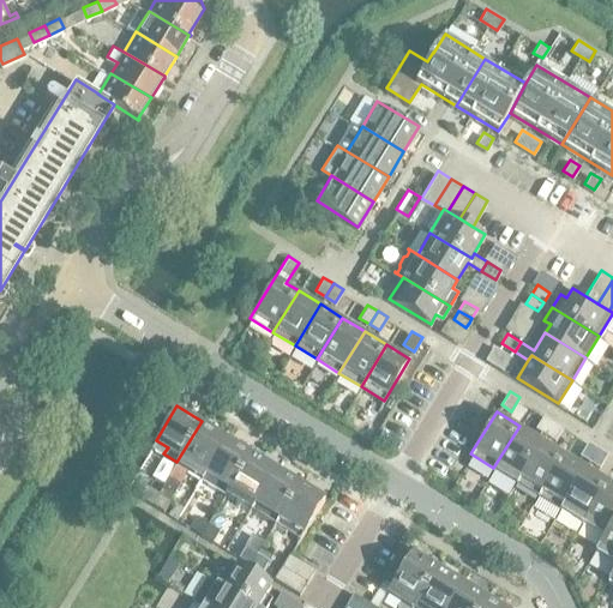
[(536,426),(546,432),(554,419),(545,413),(536,426)]
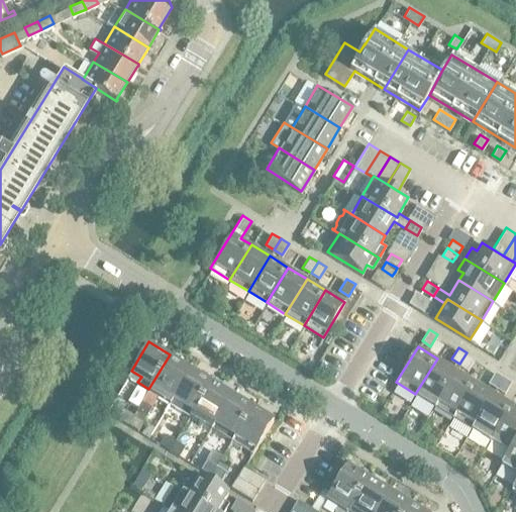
[(475,357),(467,352),(459,364),(468,369),(475,357)]
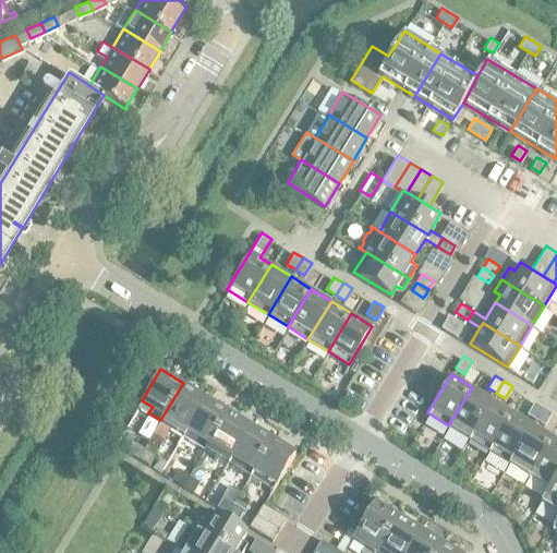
[(183,433),(206,396),(183,383),(160,420),(144,446),(138,456),(149,463),(155,453),(154,452),(170,425),(183,433)]
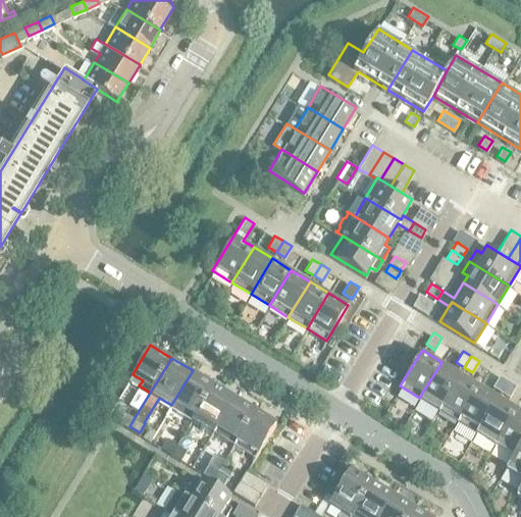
[(419,398),(438,409),(460,373),(441,362),(419,398)]
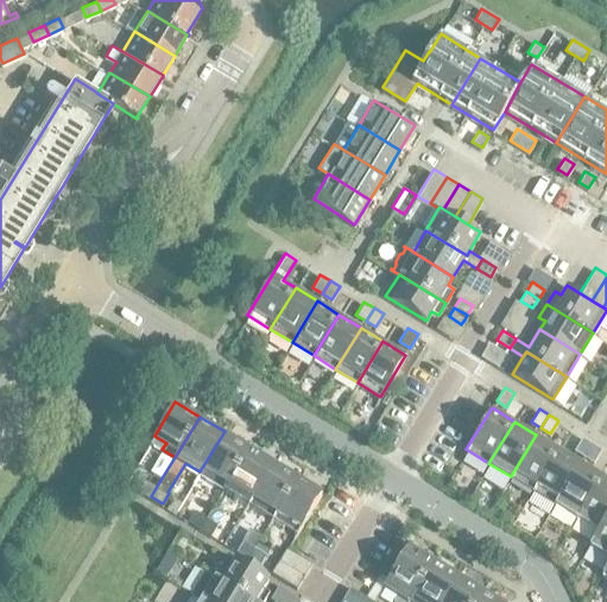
[(248,447),(225,431),(200,471),(223,487),(248,447)]
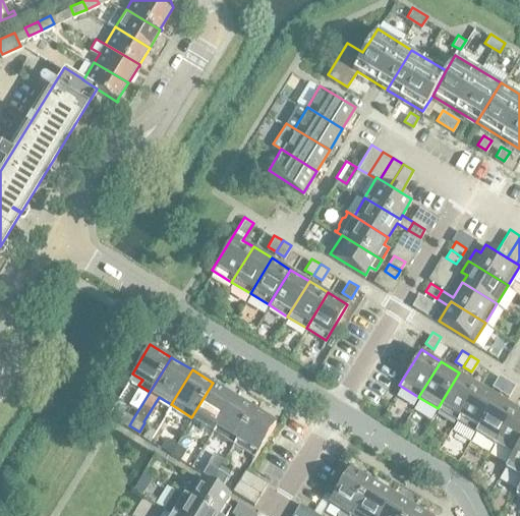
[(438,408),(456,419),(477,384),(459,373),(438,408)]
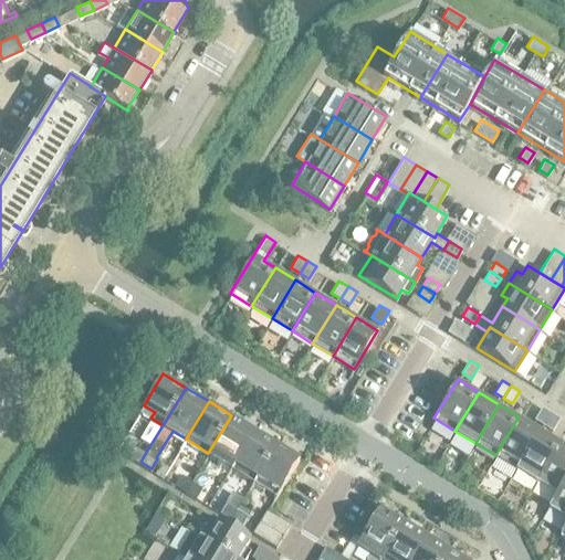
[(535,418),(543,422),(551,410),(542,404),(535,418)]
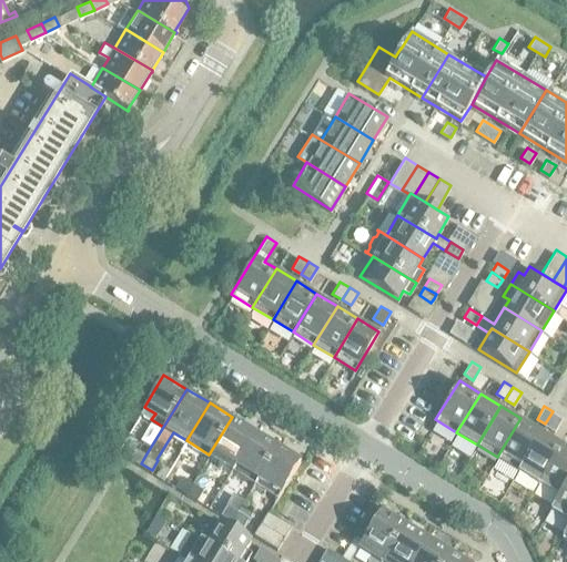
[(555,430),(563,417),(553,411),(545,423),(555,430)]
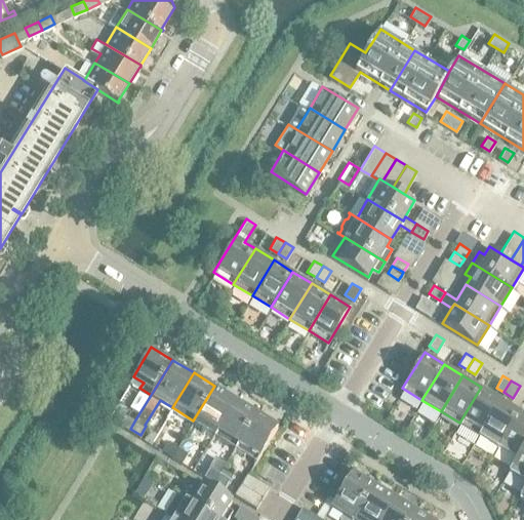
[(214,386),(193,421),(214,433),(236,398),(214,386)]
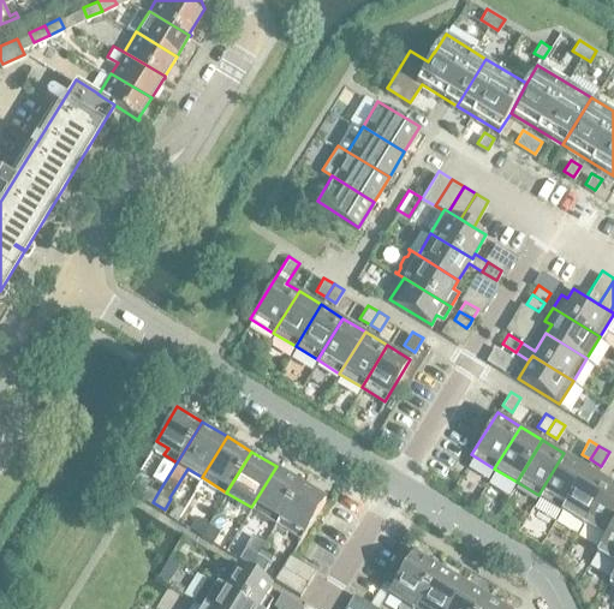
[(586,467),(564,453),(538,495),(560,508),(586,467)]
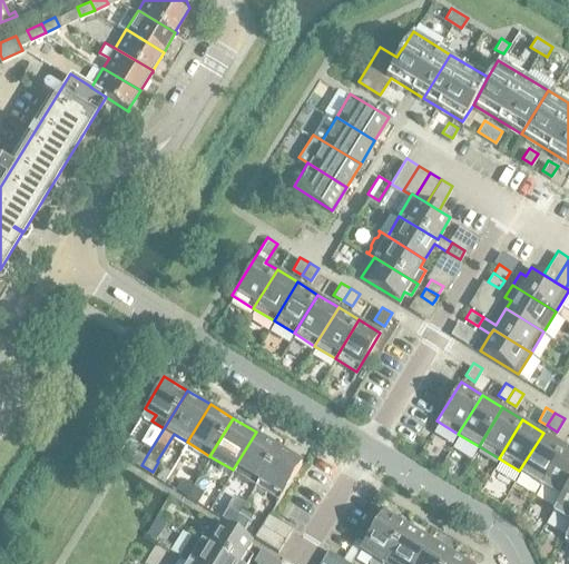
[(233,470),(255,484),(278,446),(256,432),(233,470)]
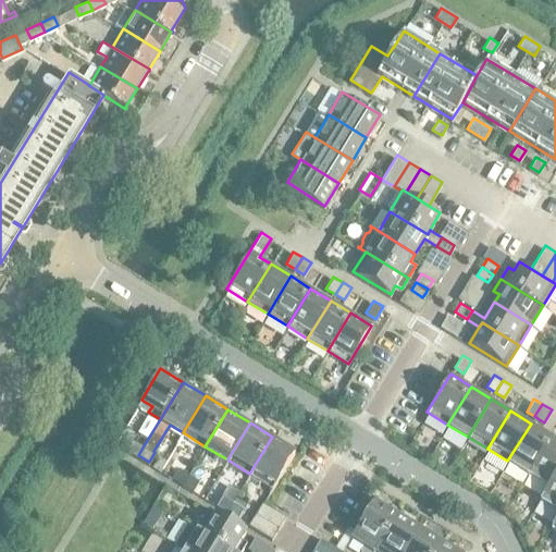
[(507,461),(528,473),(551,436),(531,424),(507,461)]
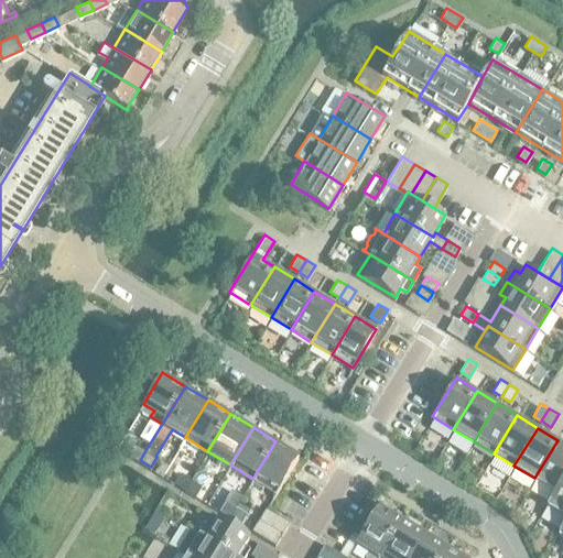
[(562,442),(558,440),(534,478),(554,490),(562,477),(562,442)]
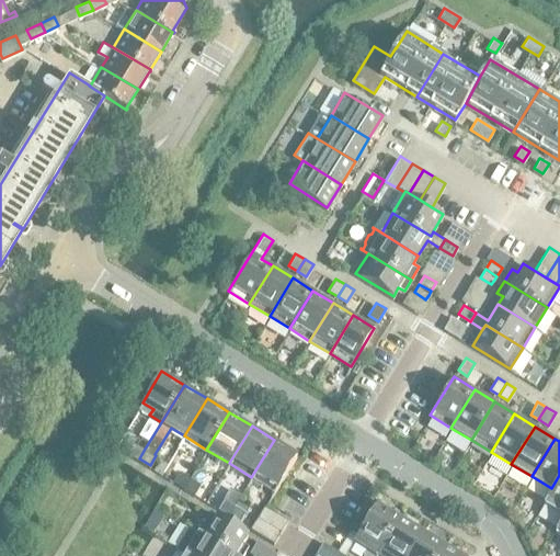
[(297,454),(274,440),(251,477),(274,491),(297,454)]
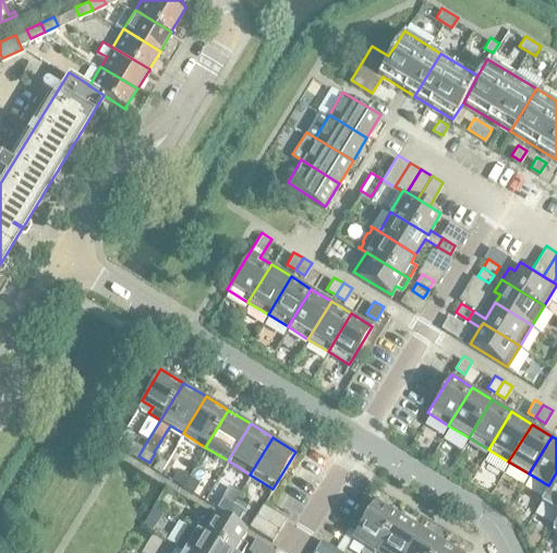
[(128,449),(138,456),(144,446),(134,440),(128,449)]
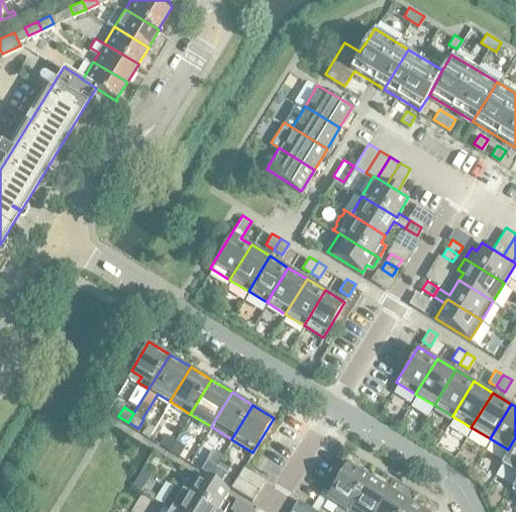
[(141,430),(148,435),(153,426),(146,422),(141,430)]
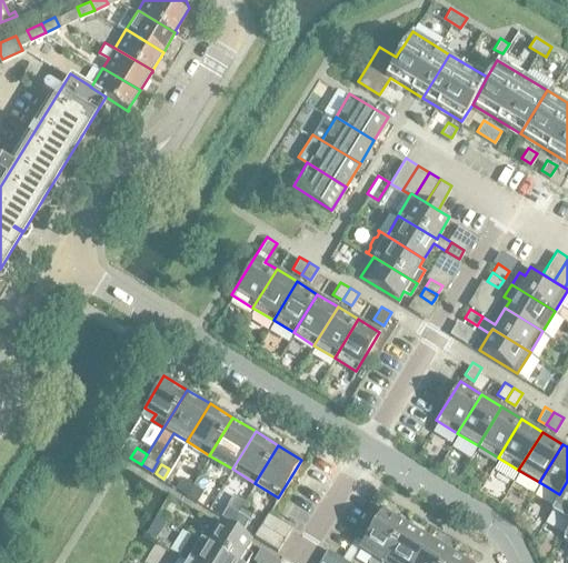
[(187,492),(193,482),(182,475),(176,485),(187,492)]
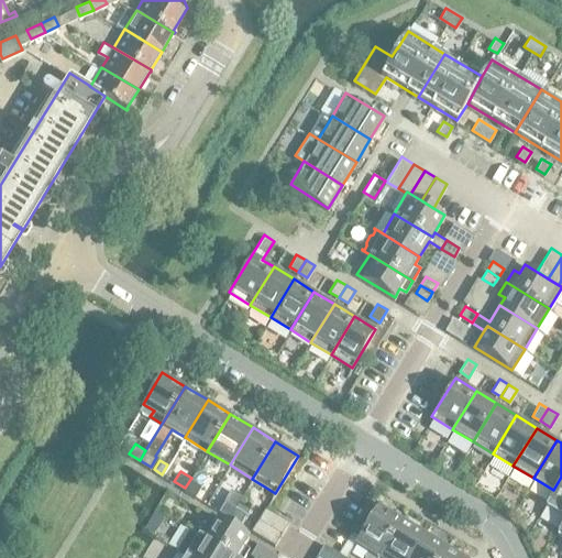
[(561,477),(553,490),(546,504),(561,513),(561,477)]
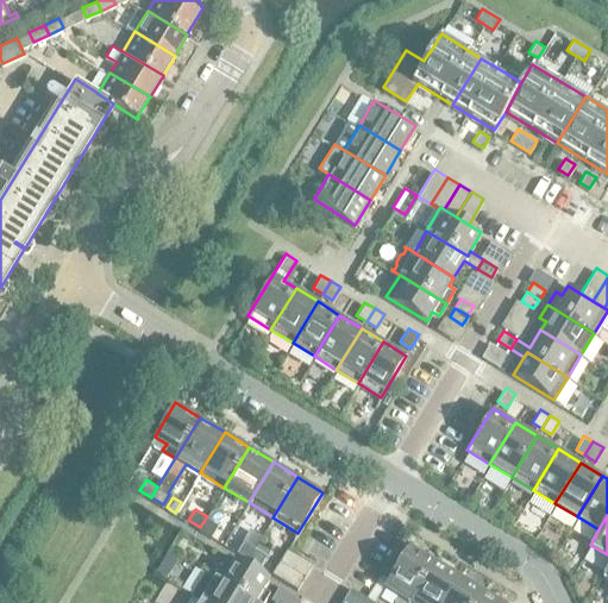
[(218,523),(207,516),(200,527),(212,534),(218,523)]
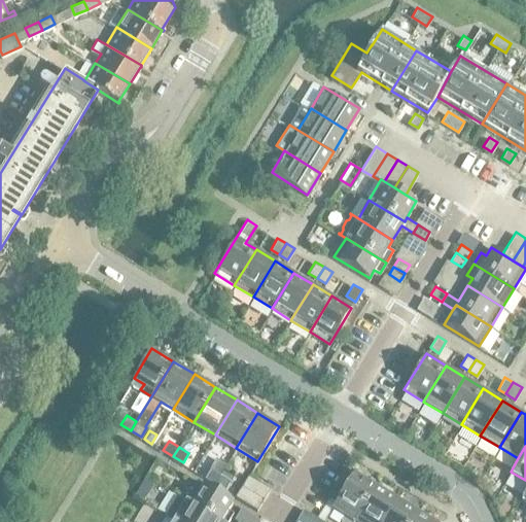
[(215,482),(221,473),(211,466),(205,476),(215,482)]
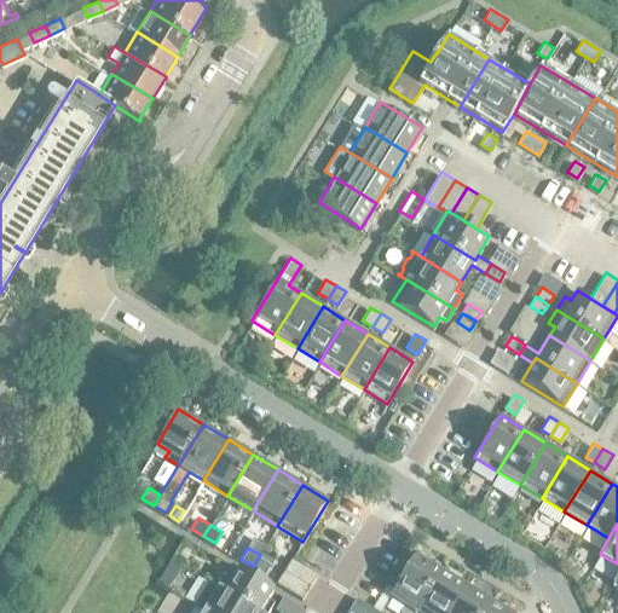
[(263,550),(260,555),(253,566),(265,573),(275,557),(263,550)]
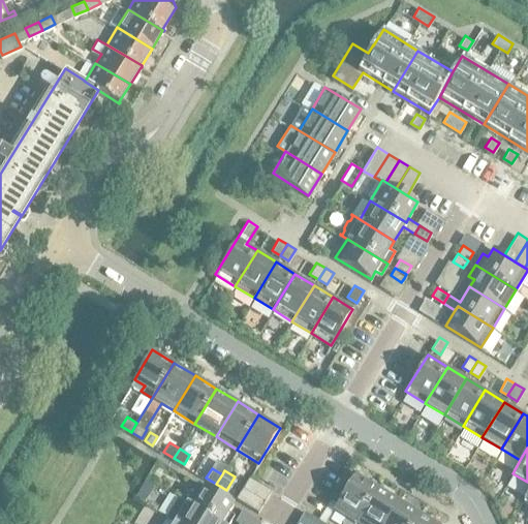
[(354,473),(334,509),(345,516),(342,521),(342,523),(353,523),(376,487),(354,473)]
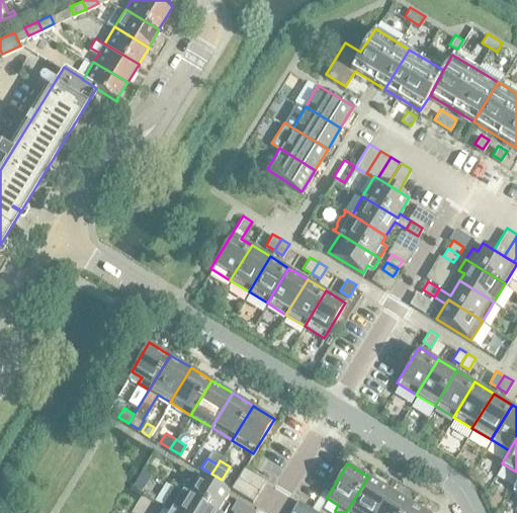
[(244,464),(238,476),(259,489),(266,478),(244,464)]
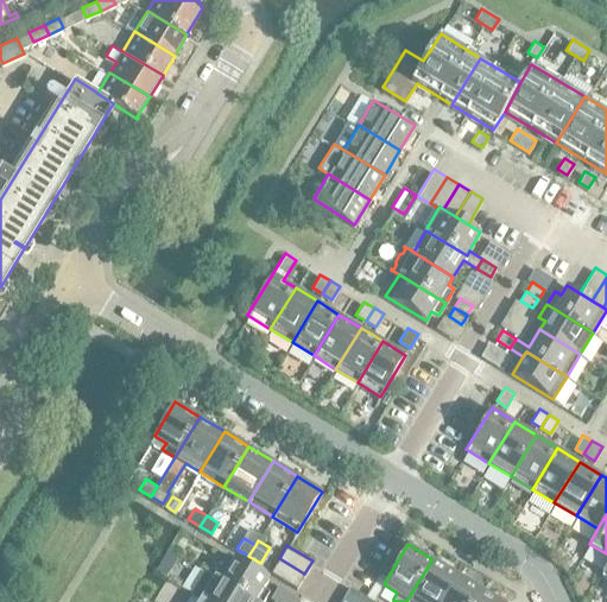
[(229,552),(215,575),(259,601),(261,601),(270,590),(264,587),(269,577),(229,552)]
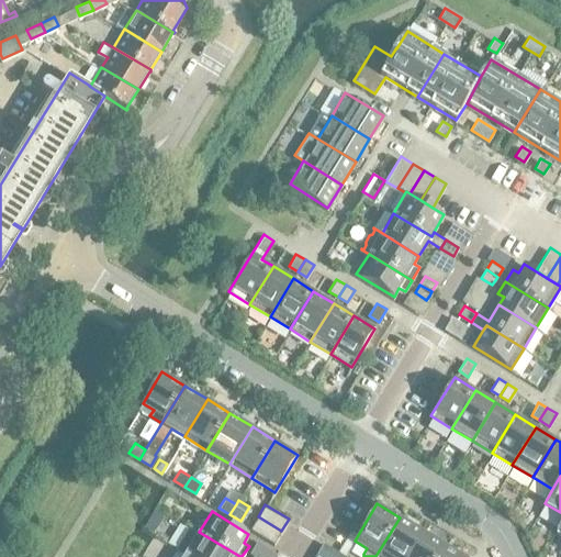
[(281,531),(258,516),(251,527),(275,542),(281,531)]
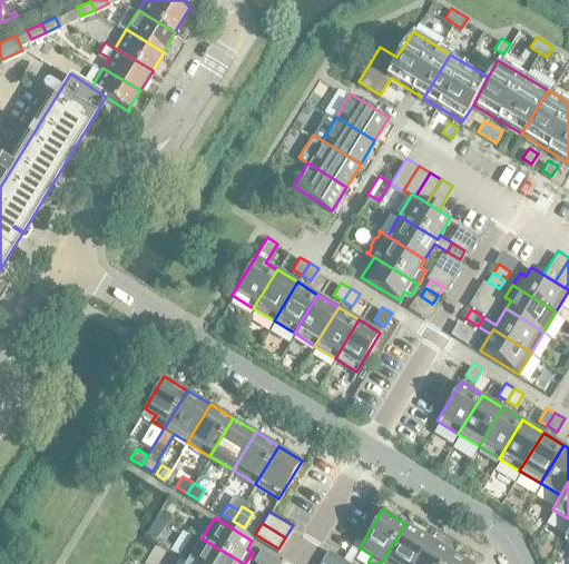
[(412,563),(429,537),(405,524),(381,563),(412,563)]
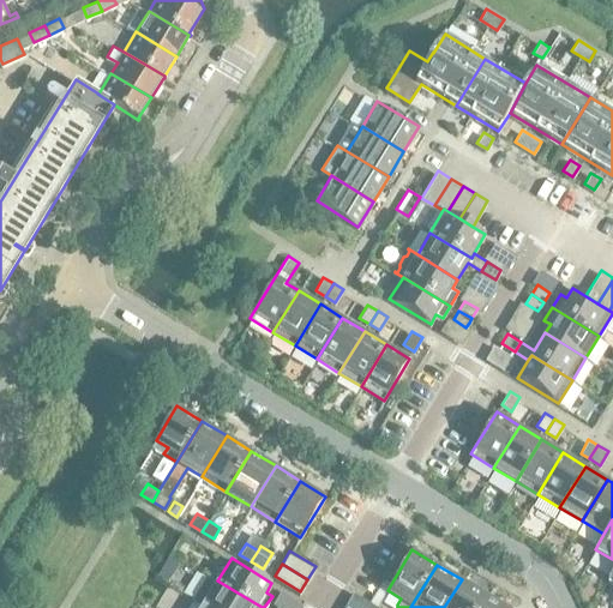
[(193,597),(203,603),(210,607),(262,607),(217,581),(208,573),(193,597)]
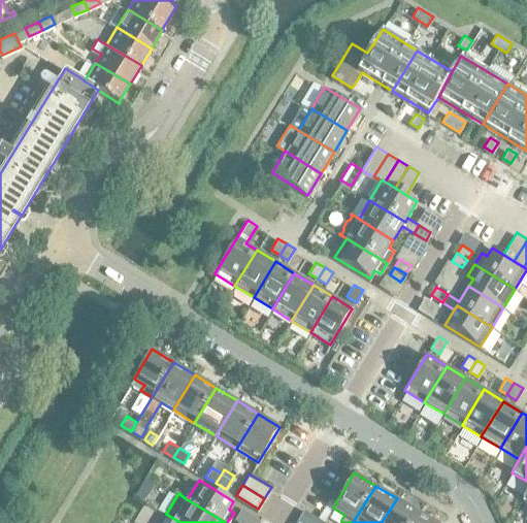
[(410,522),(418,512),(397,498),(382,522),(410,522)]
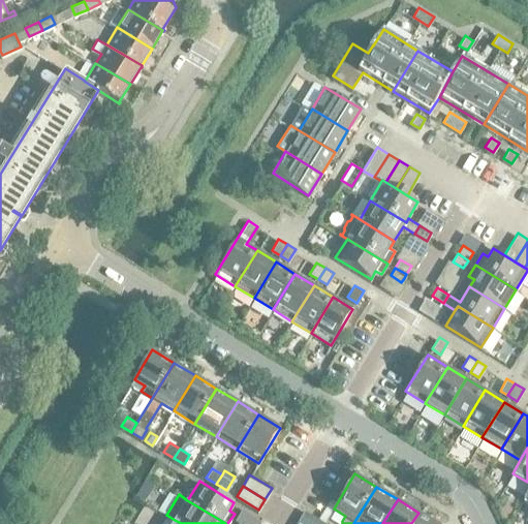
[(305,509),(299,519),(306,523),(325,523),(327,522),(305,509)]
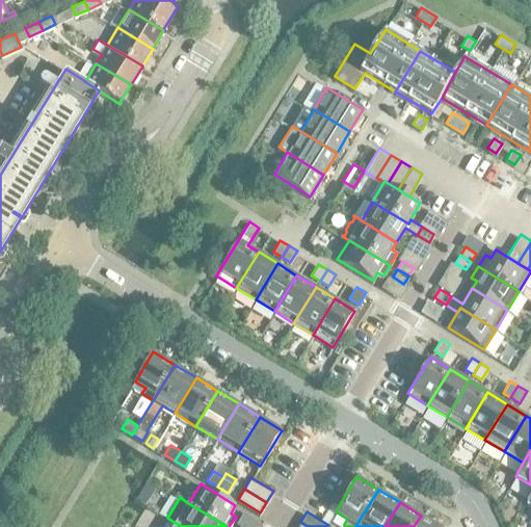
[(440,526),(421,516),(414,526),(440,526)]
